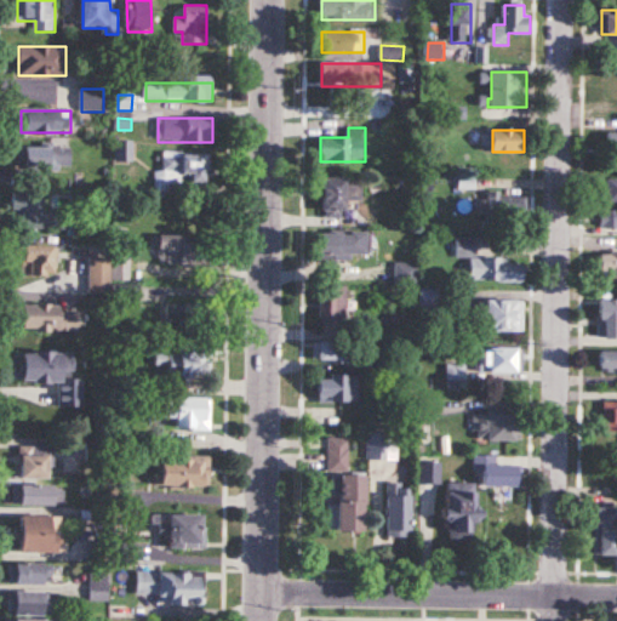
[(26,143),(26,170),(72,170),(72,143),(26,143)]
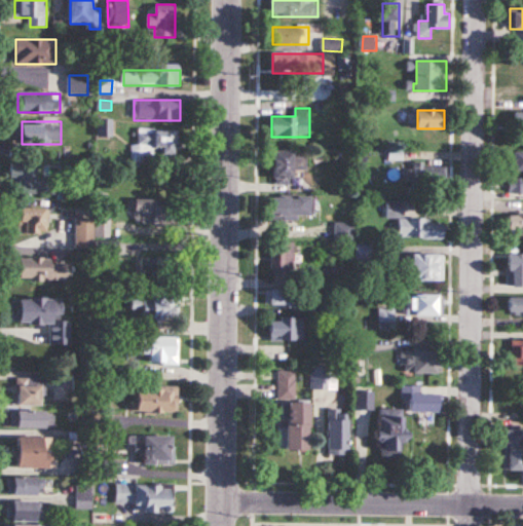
[(183,129),(138,129),(138,155),(183,156),(183,129)]
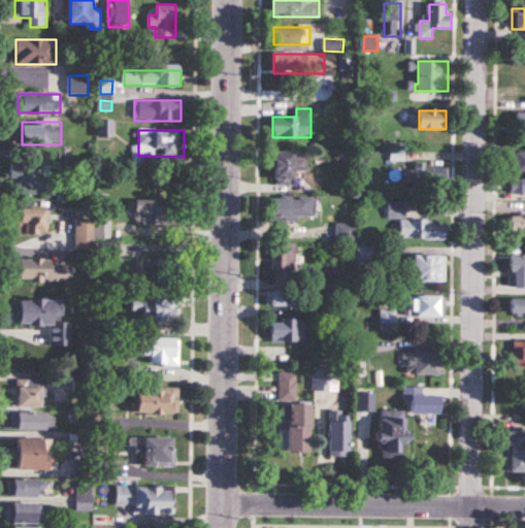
[(275,152),(275,185),(295,185),(295,152),(275,152)]
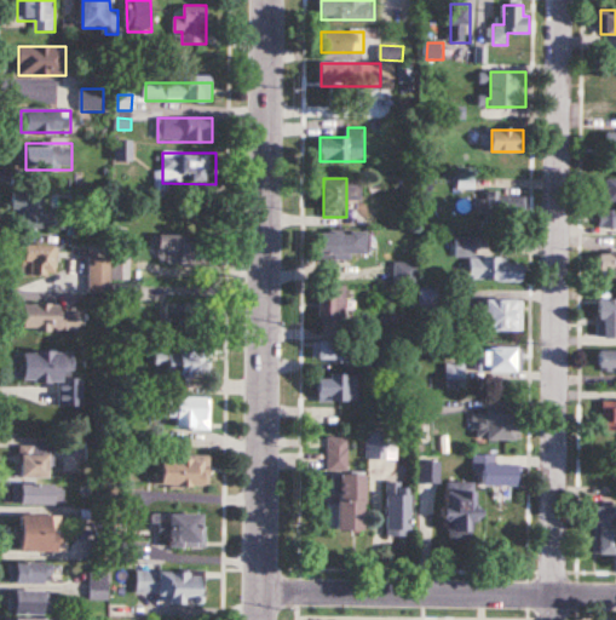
[(46,212),(47,194),(15,193),(13,229),(69,230),(69,212),(46,212)]
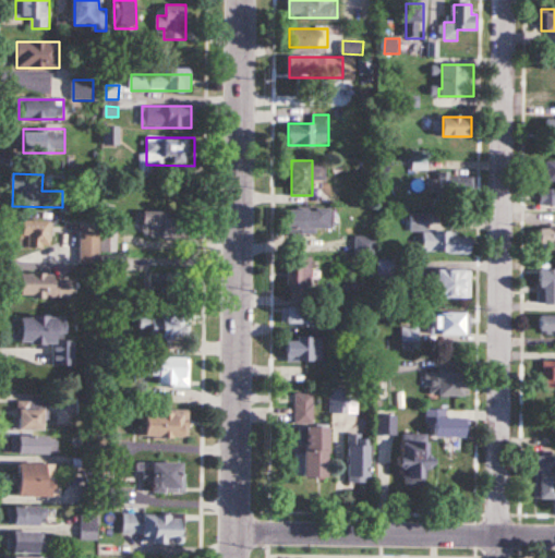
[(457,176),(435,178),(437,199),(459,198),(457,176)]
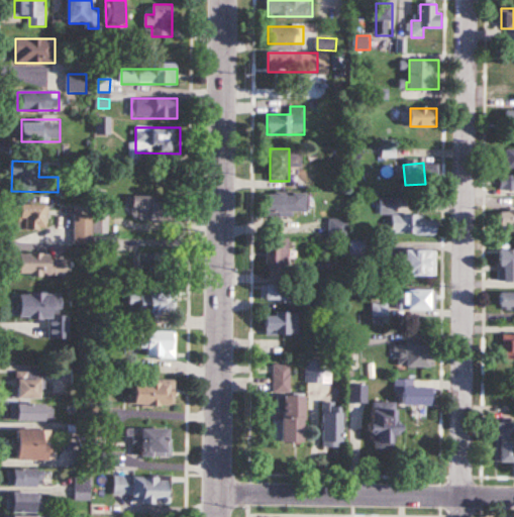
[(513,175),(503,176),(503,190),(513,190),(513,175)]
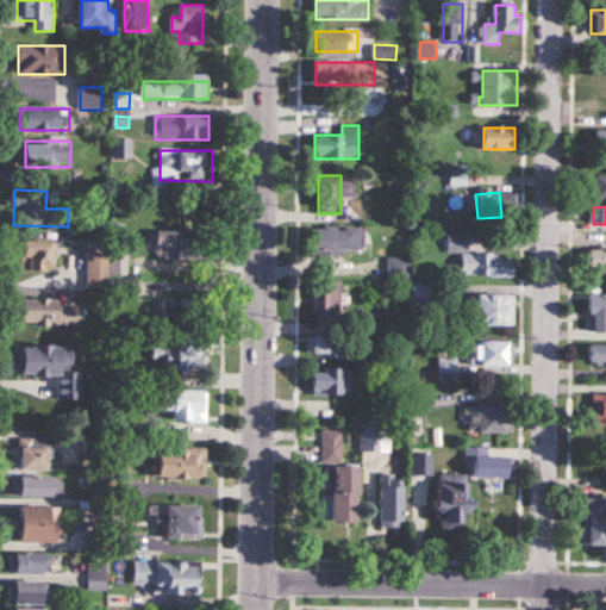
[(357,250),(357,229),(308,229),(308,250),(357,250)]
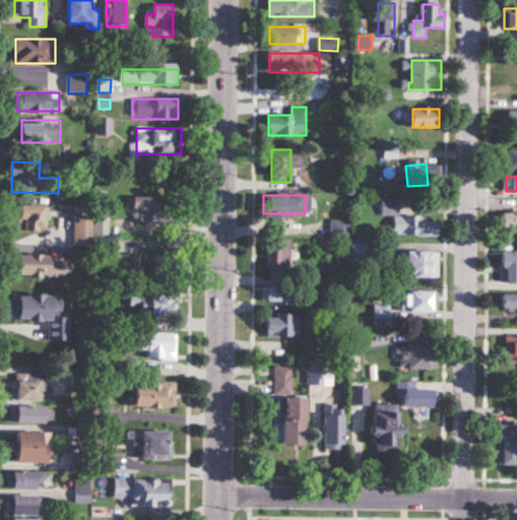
[(174,198),(134,198),(134,220),(174,220),(174,198)]
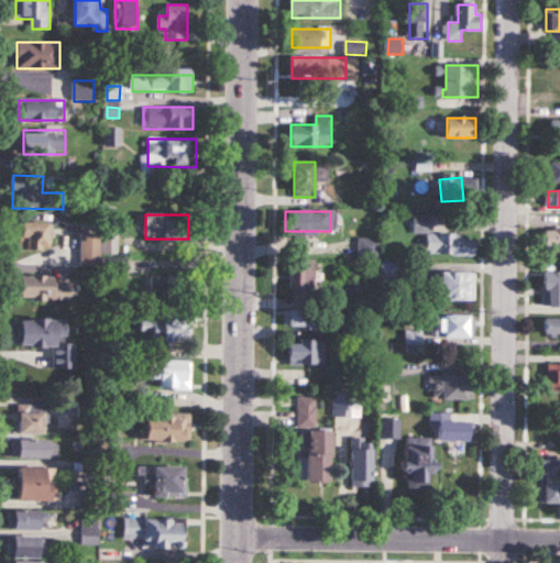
[(475,255),(476,235),(435,234),(435,216),(416,214),(416,233),(429,233),(429,255),(475,255)]
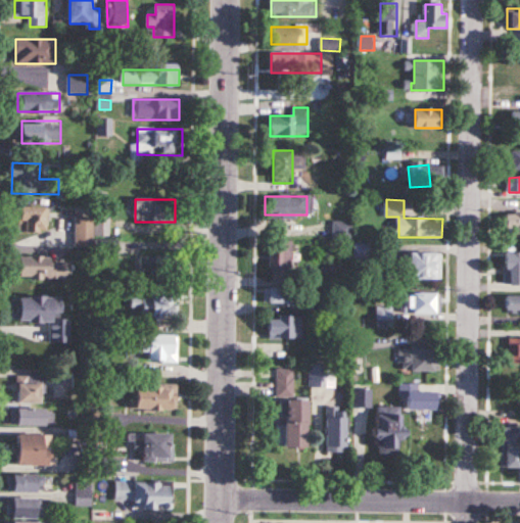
[(47,206),(20,206),(20,233),(47,233),(47,206)]
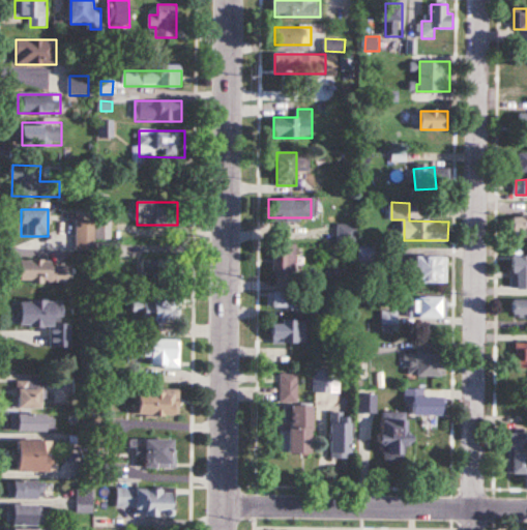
[(526,216),(515,217),(515,236),(526,236),(526,216)]
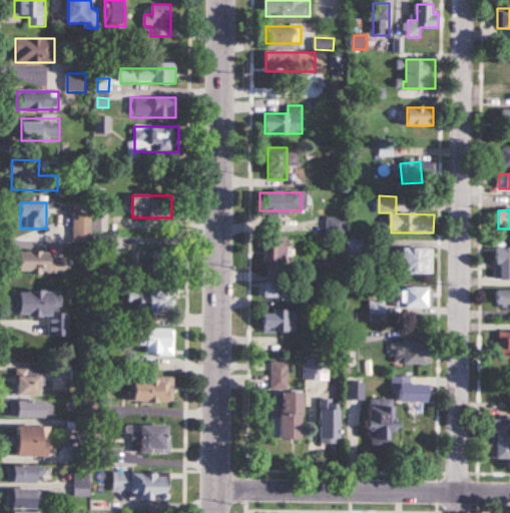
[(74,213),(74,242),(92,242),(92,213),(74,213)]
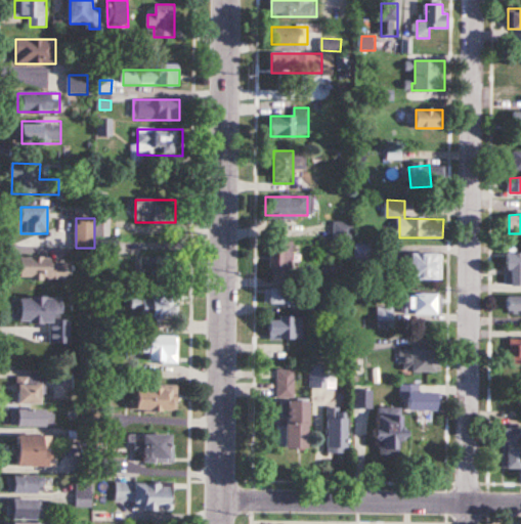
[(355,220),(335,220),(335,243),(355,243),(355,220)]
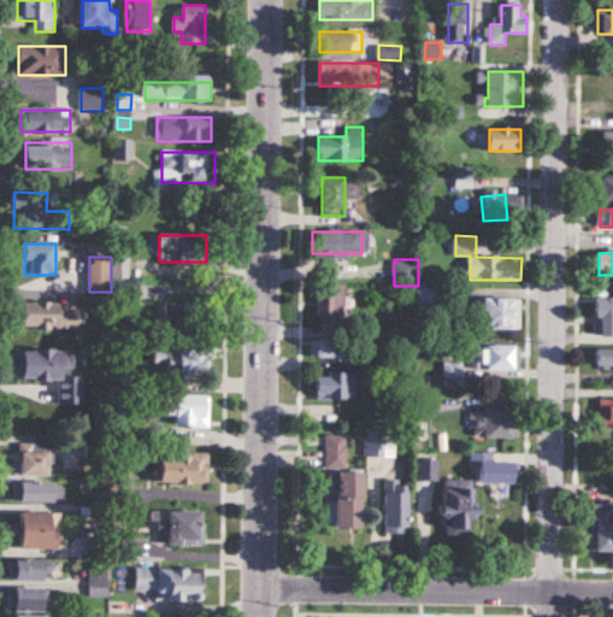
[(346,317),(346,283),(320,283),(320,317),(346,317)]
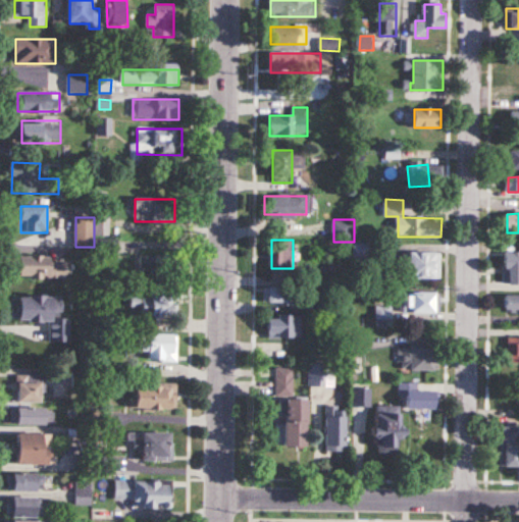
[(370,257),(370,243),(356,243),(356,257),(370,257)]
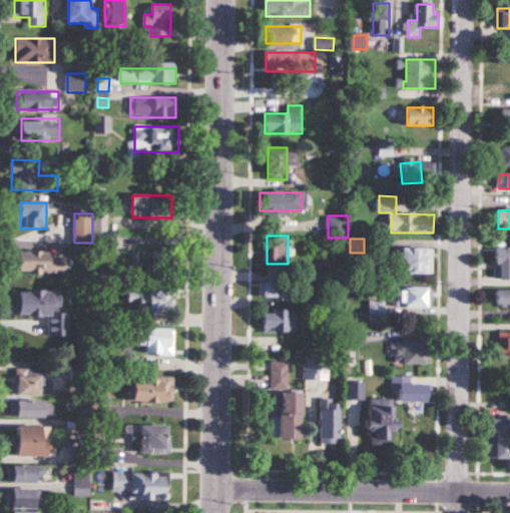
[(434,247),(403,247),(403,274),(434,274),(434,247)]
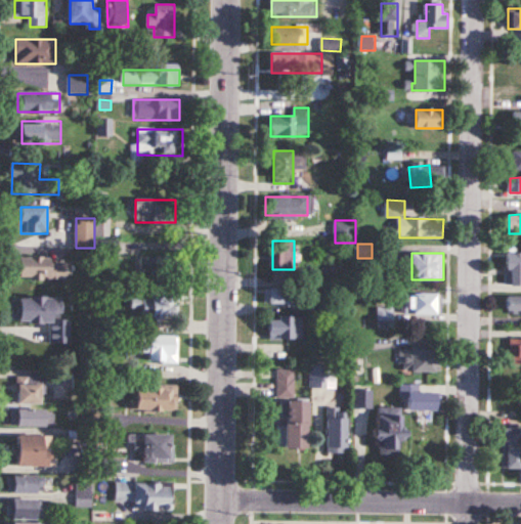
[(508,285),(520,285),(520,253),(508,254),(508,285)]
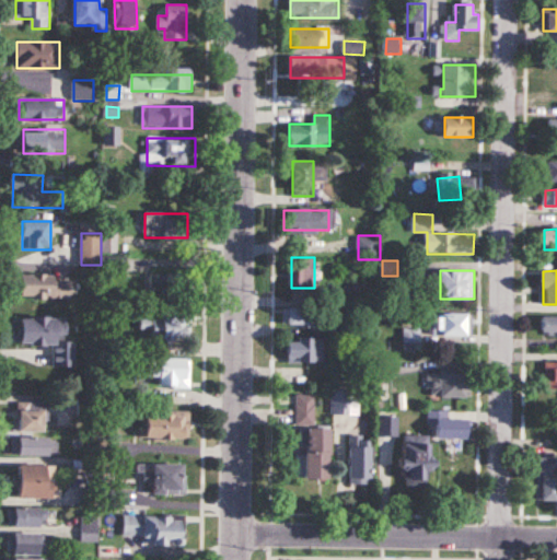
[(188,275),(151,275),(151,295),(188,295),(188,275)]
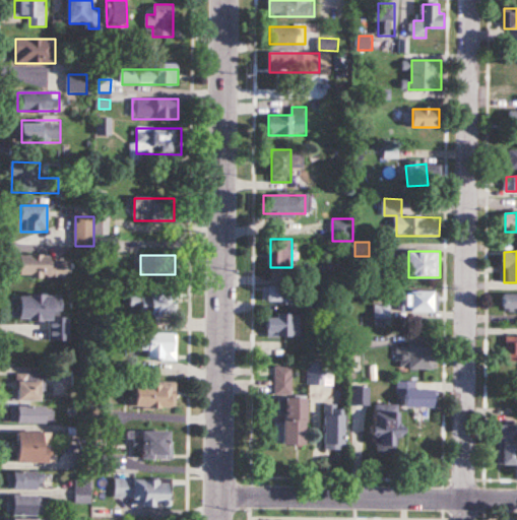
[(66,278),(66,256),(18,256),(18,278),(66,278)]
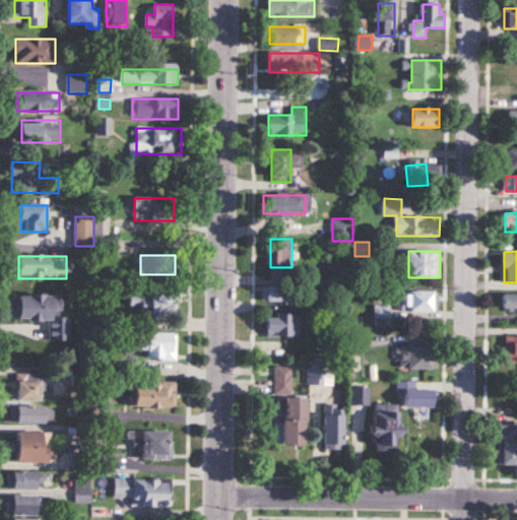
[(266,301),(292,301),(292,285),(266,285),(266,301)]
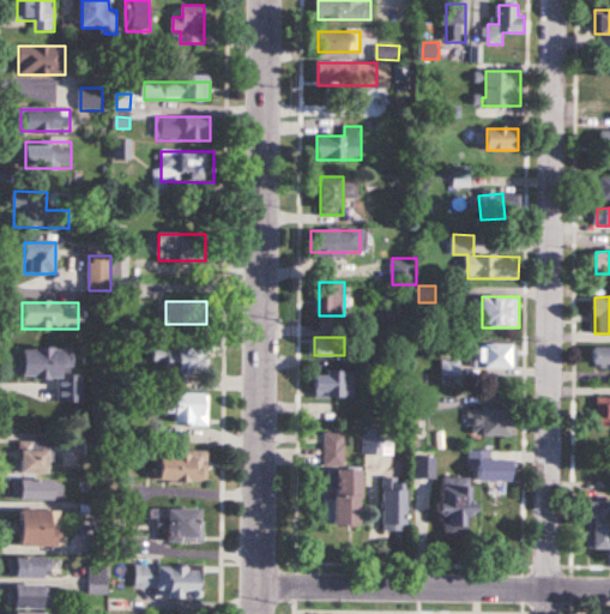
[(482,368),(513,368),(513,344),(482,344),(482,368)]
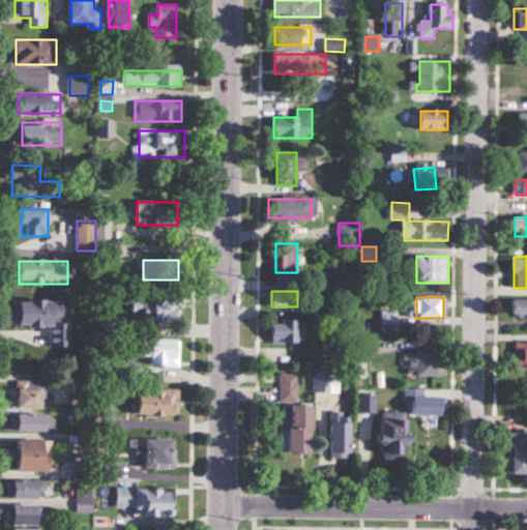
[(52,326),(52,347),(71,347),(72,324),(61,323),(62,300),(17,300),(16,326),(52,326)]
